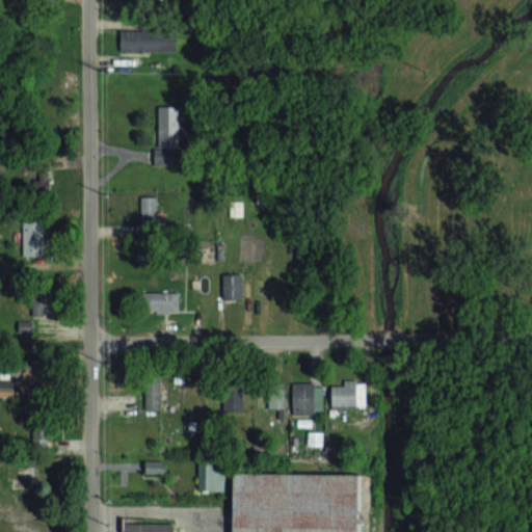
[(120,51),(167,51),(167,30),(120,30),(120,51)]
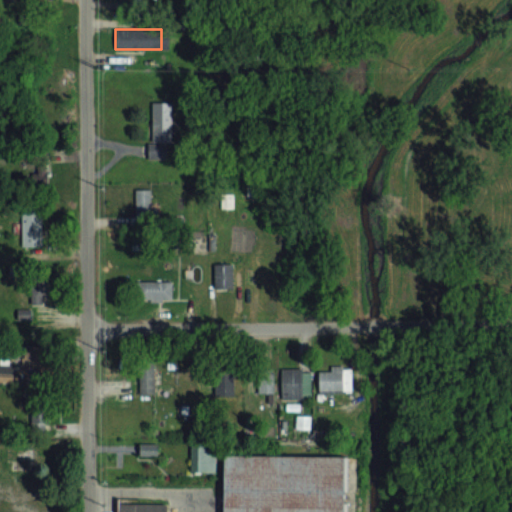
[(151,158),(167,158),(167,141),(172,141),(172,130),(178,130),(178,120),(173,120),(173,102),(151,102),(151,158)]
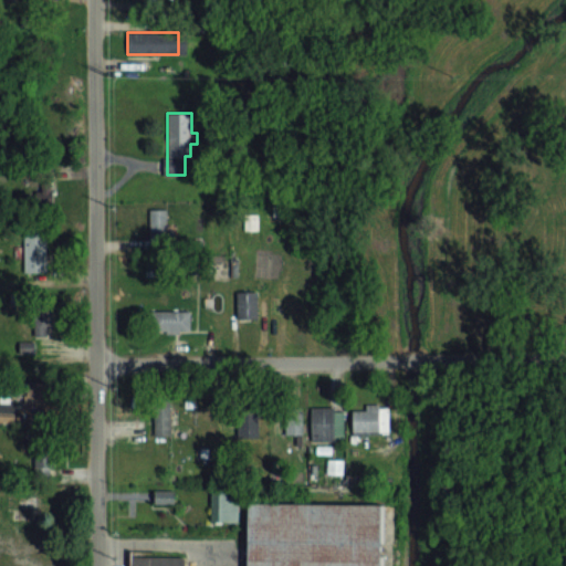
[(167,209),(152,209),(152,239),(167,239),(167,209)]
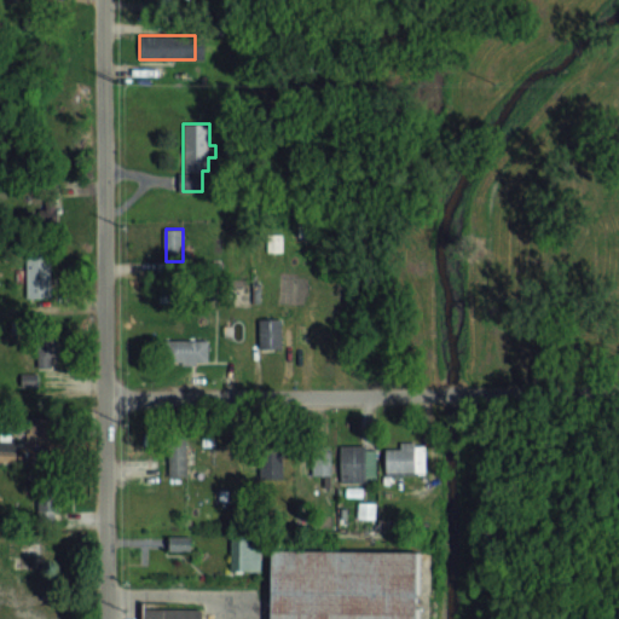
[(27,250),(27,299),(52,299),(52,250),(27,250)]
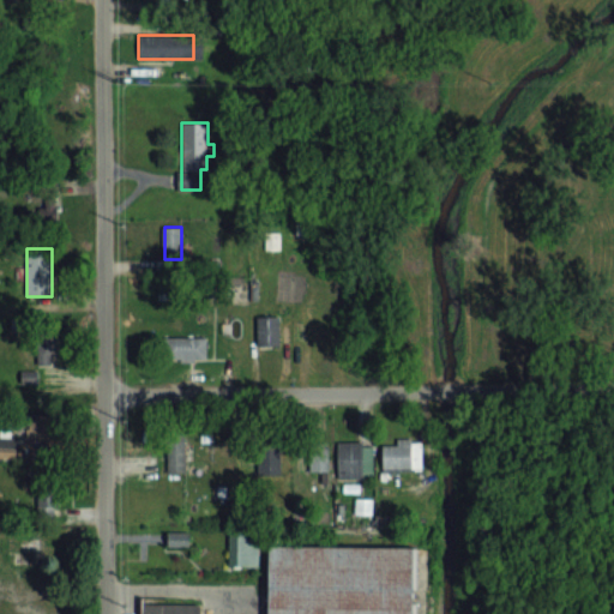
[(280,315),(257,315),(257,347),(280,347),(280,315)]
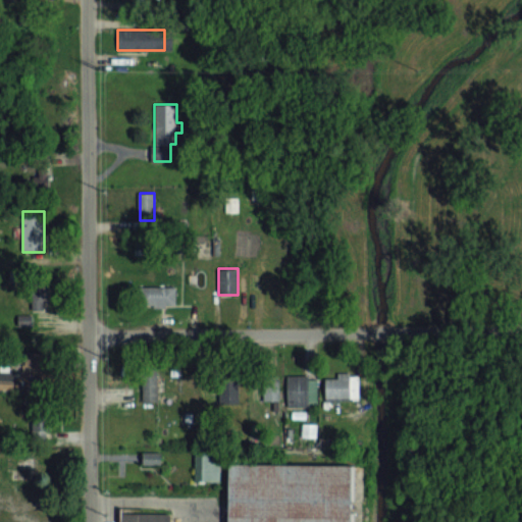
[(32,310),(50,310),(50,281),(32,281),(32,310)]
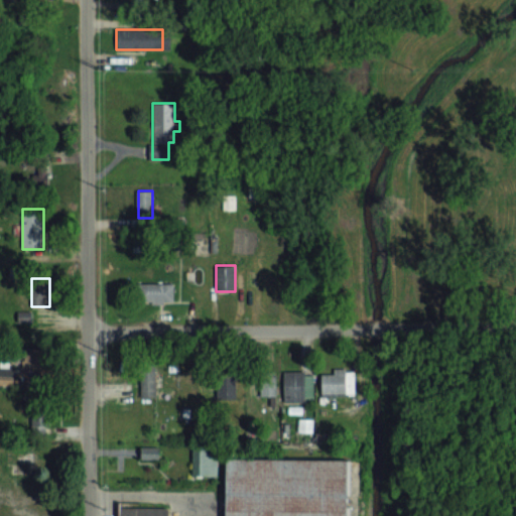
[(173,283),(140,283),(140,303),(173,303),(173,283)]
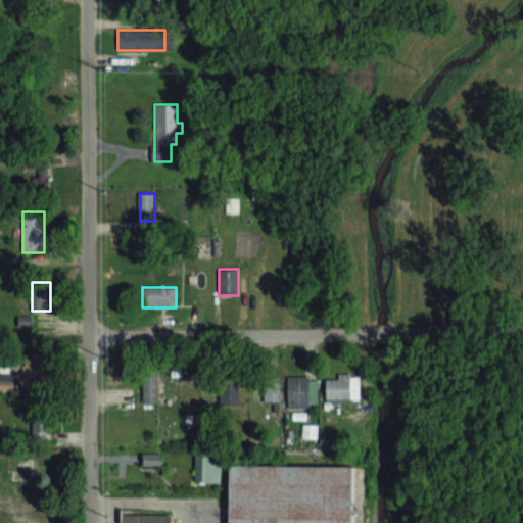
[(31,319),(22,317),(20,325),(29,327),(31,319)]
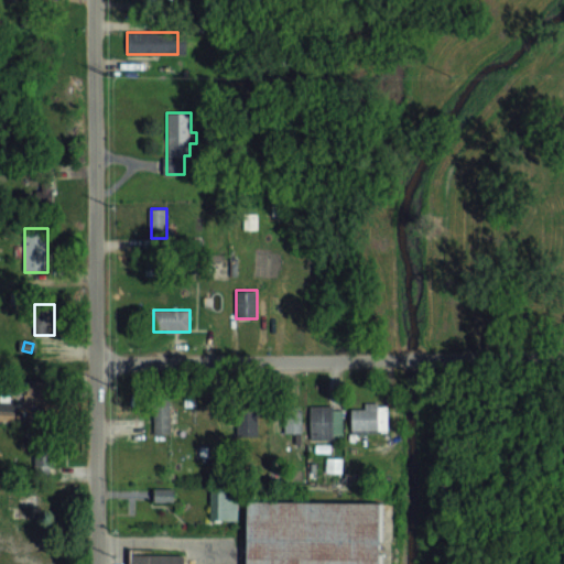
[(154,401),(154,435),(170,435),(170,401),(154,401)]
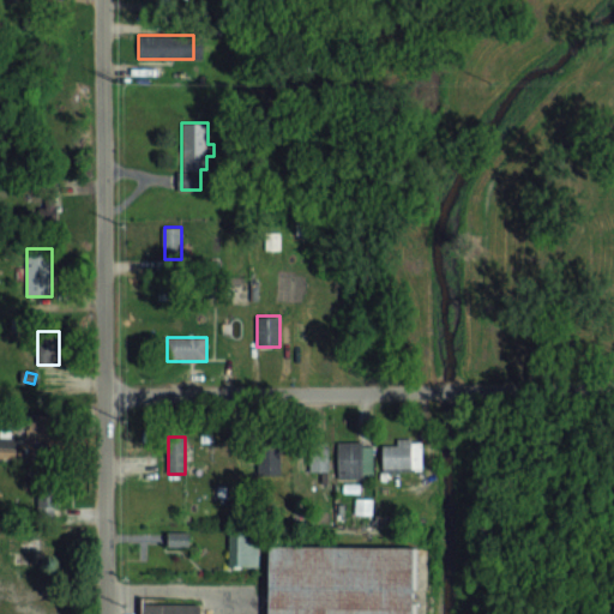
[(309,474),(326,474),(326,440),(309,440),(309,474)]
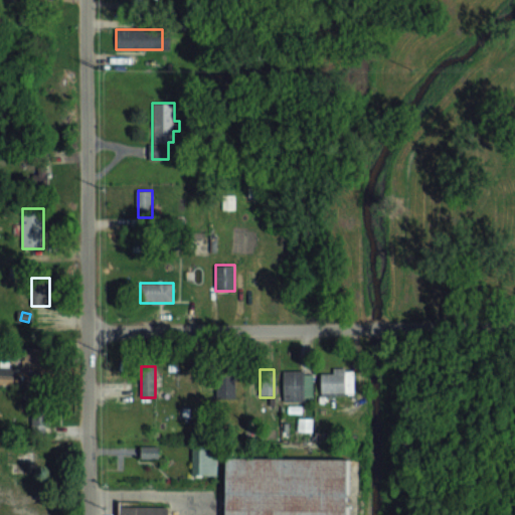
[(312,370),(284,370),(284,401),(312,401),(312,370)]
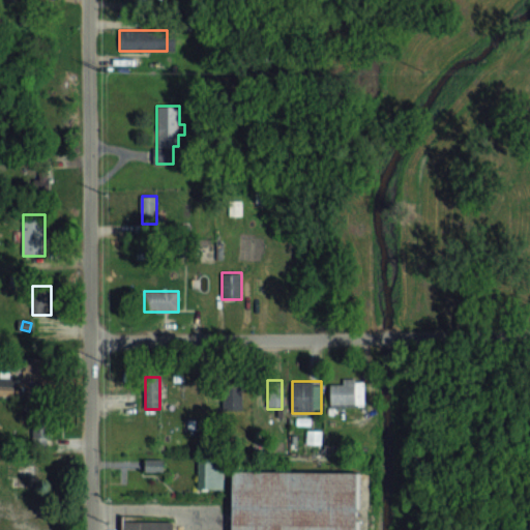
[(363,382),(329,382),(329,406),(363,406),(363,382)]
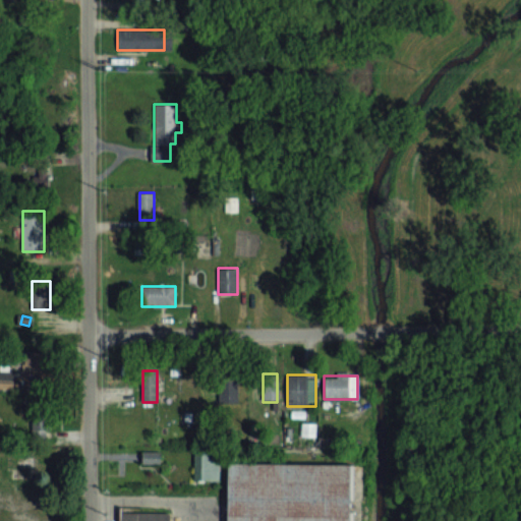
[(238,403),(238,378),(218,378),(218,403),(238,403)]
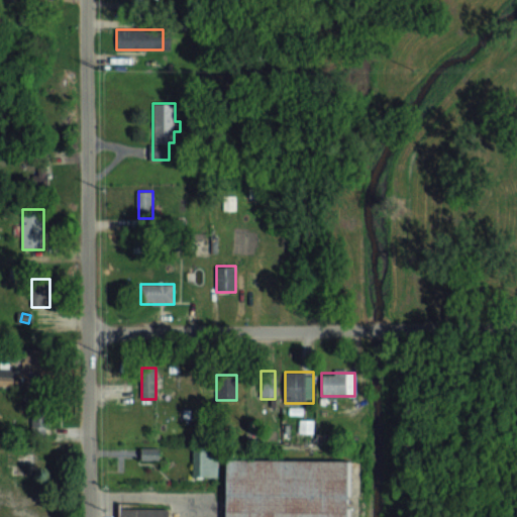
[(217,479),(217,451),(193,451),(193,479),(217,479)]
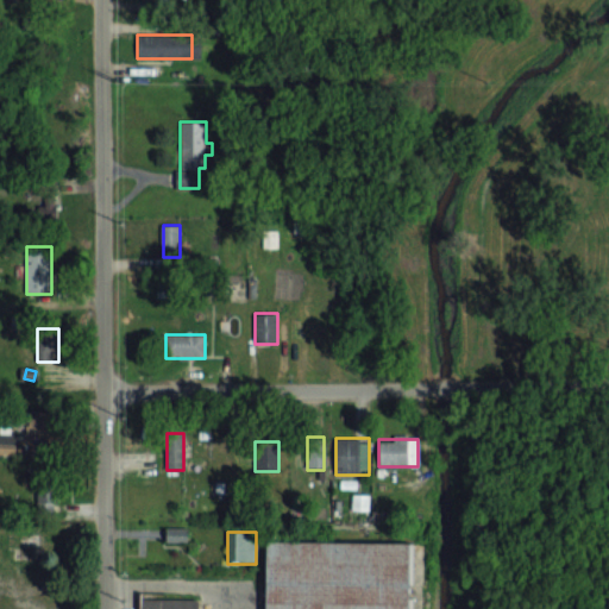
[(138,608),(139,597),(196,598),(196,608),(264,608),(265,540),(408,542),(407,608),(138,608)]
